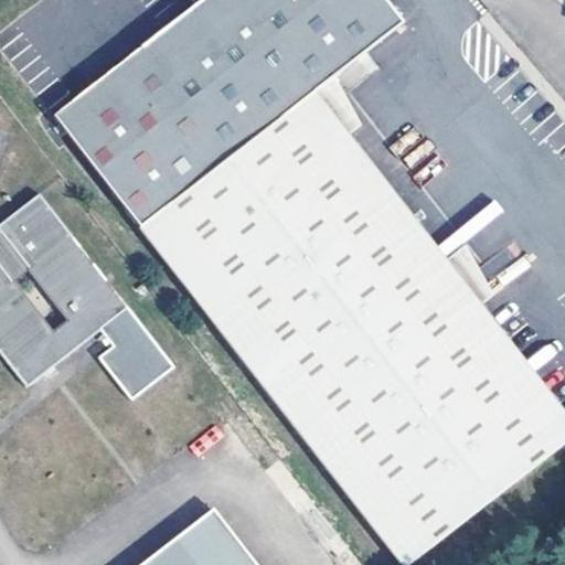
[(227,341),(404,204),(349,134),(316,92),(336,77),(402,24),(382,0),(202,0),(193,7),(52,116),(139,228),(227,341)]
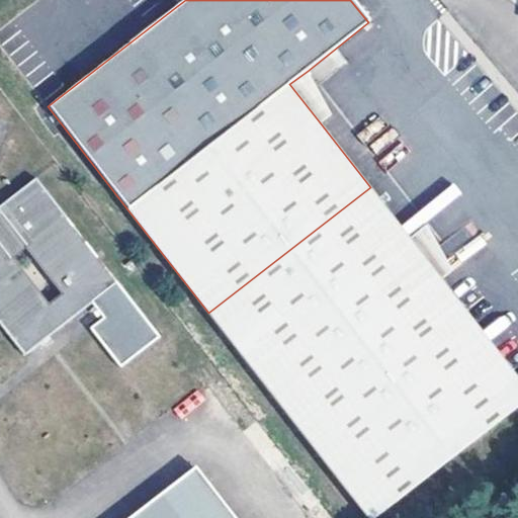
[(289,84),(320,122),(331,114),(308,71),(289,84)]
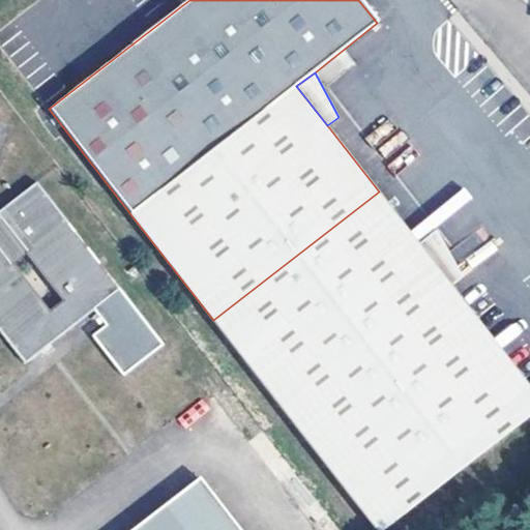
[(35,183),(0,210),(0,221),(2,224),(0,225),(0,331),(25,364),(94,311),(107,325),(91,337),(122,378),(164,347),(35,183)]
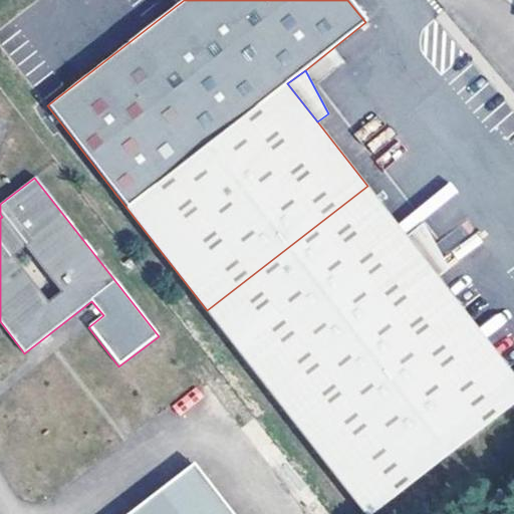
[(367,186),(207,310),(364,513),(374,513),(513,407),(513,372),(439,277),(408,237),(367,186)]
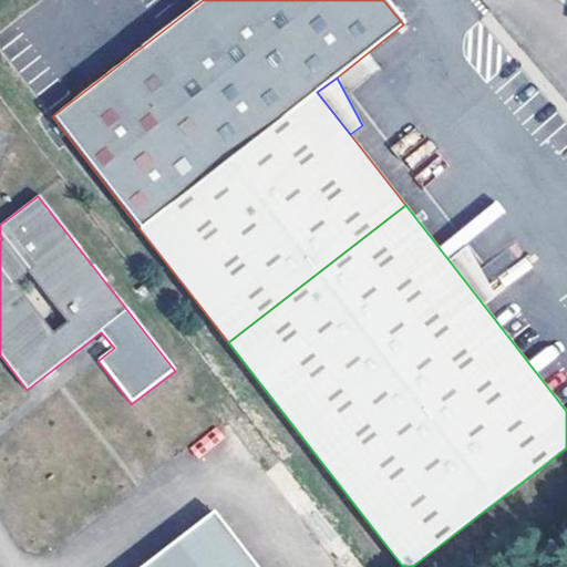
[(450,261),(484,306),(497,295),(471,246),(450,261)]
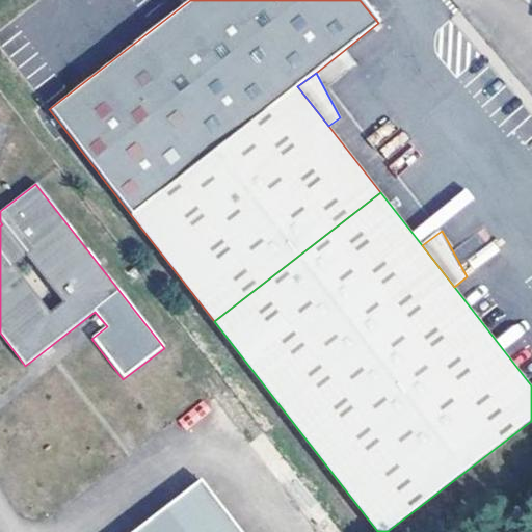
[(498,338),(504,347),(524,334),(516,323),(498,338)]
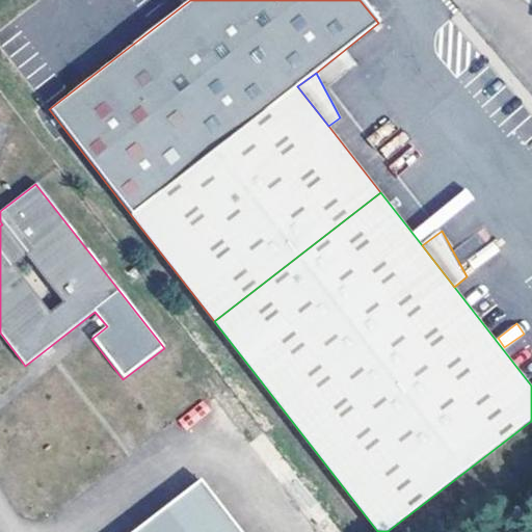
[(239,531),(200,480),(132,531),(239,531)]
